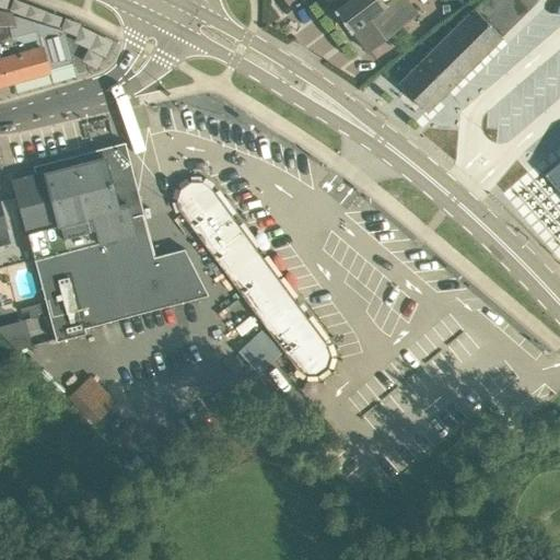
[(369,0),(328,0),(335,8),(333,10),(341,21),(369,0)]
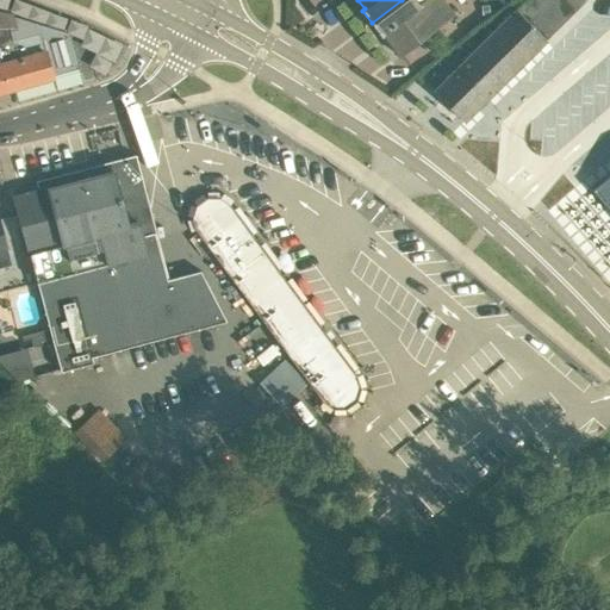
[(402,0),(372,23),(381,35),(383,33),(400,56),(452,18),(439,0),(402,0)]
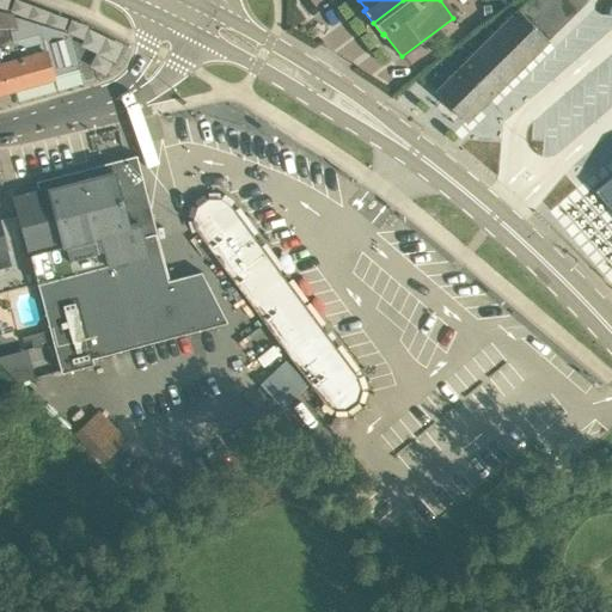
[(580,8),(588,0),(527,0),(435,91),(465,122),(580,8)]
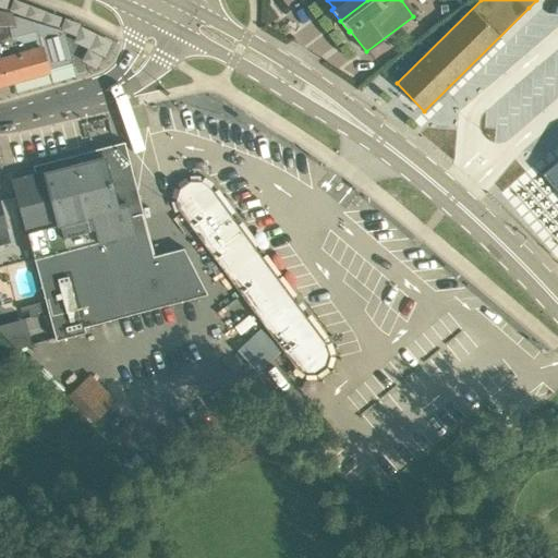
[(0,84),(48,71),(36,29),(12,37),(10,29),(17,26),(13,13),(0,10),(0,84)]
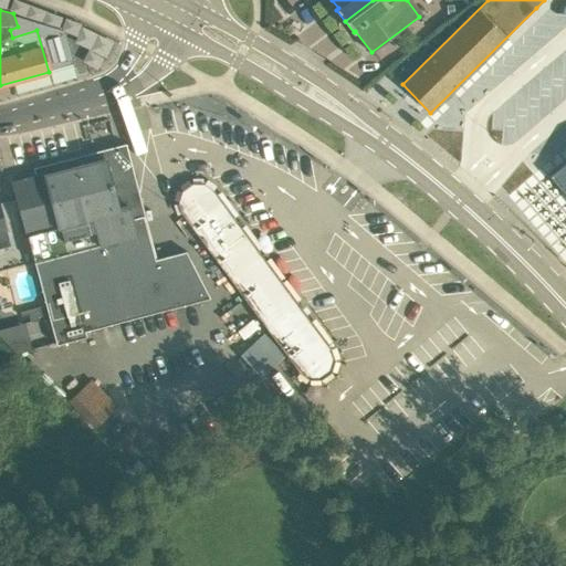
[(565,42),(544,61),(565,87),(565,128),(526,164),(553,195),(563,186),(565,190),(565,42)]
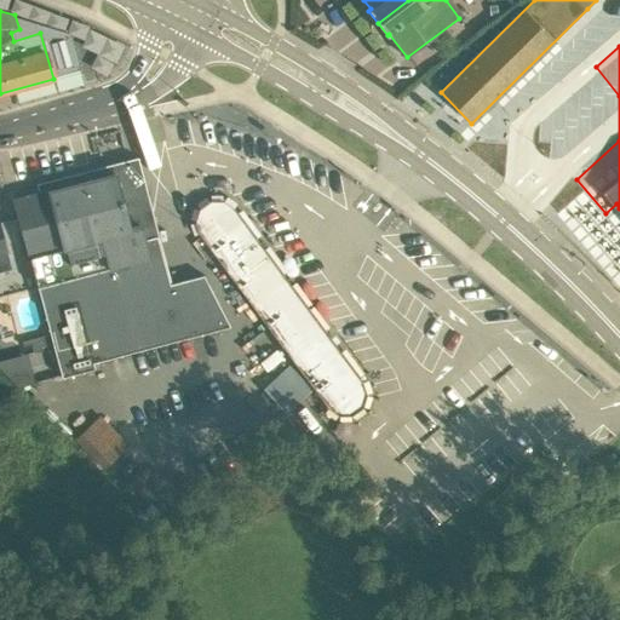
[(131,188),(126,171),(15,200),(30,265),(33,264),(62,377),(95,369),(93,363),(230,327),(205,276),(170,287),(161,256),(149,259),(141,225),(148,223),(138,187),(131,188)]
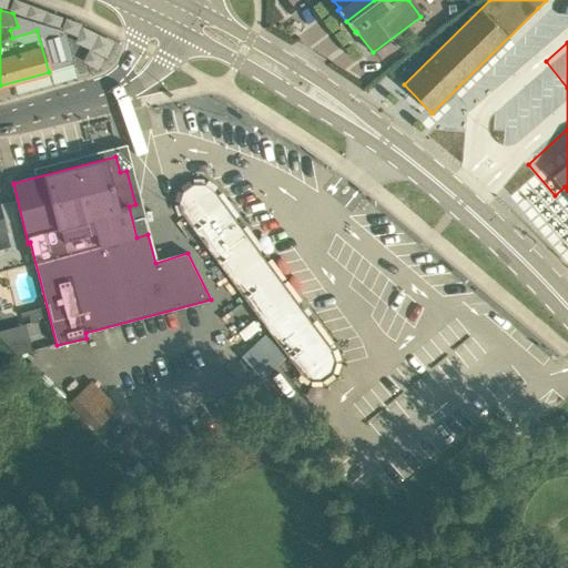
[(193,184),(183,192),(179,203),(183,215),(261,321),(301,374),(311,381),(322,381),(333,374),(336,362),(333,351),(214,192),(204,184),(193,184)]
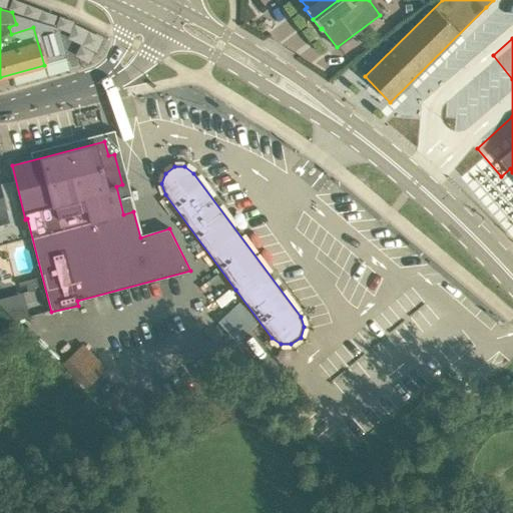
[(0,305),(6,322),(30,314),(22,291),(0,298),(0,305)]
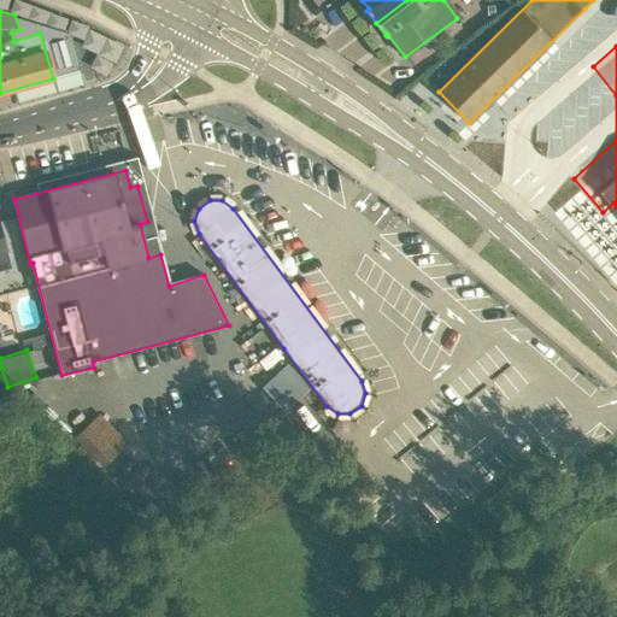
[(99,413),(74,438),(103,468),(128,444),(99,413)]
